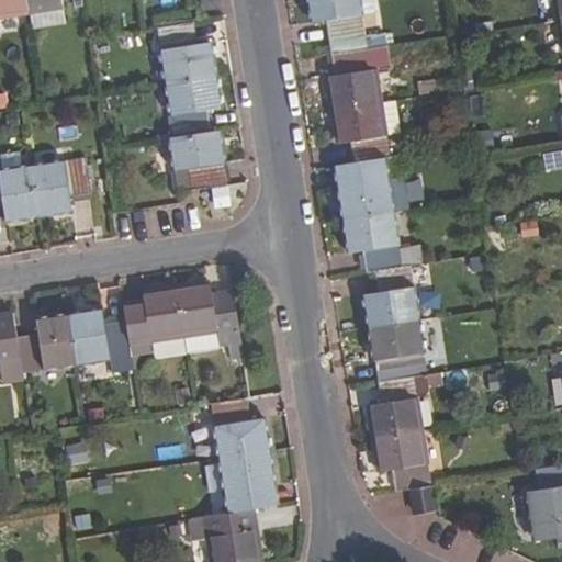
[(0,0),(0,15),(29,12),(26,0),(0,0)]
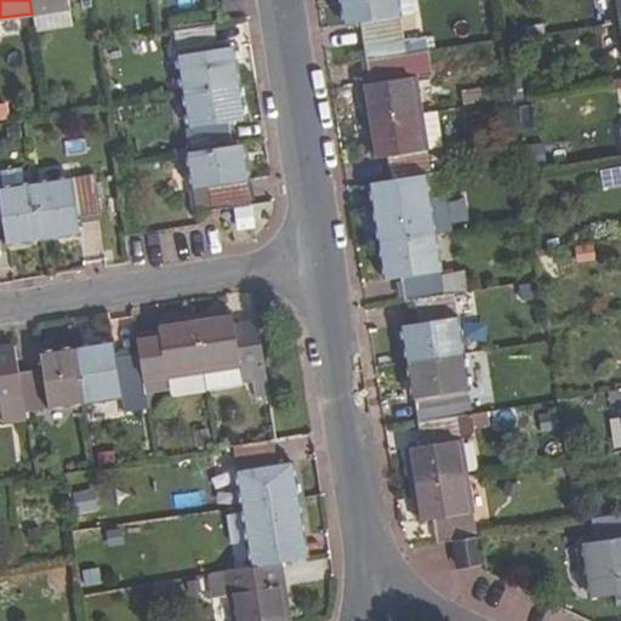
[(29,0),(32,13),(68,6),(67,0),(29,0)]
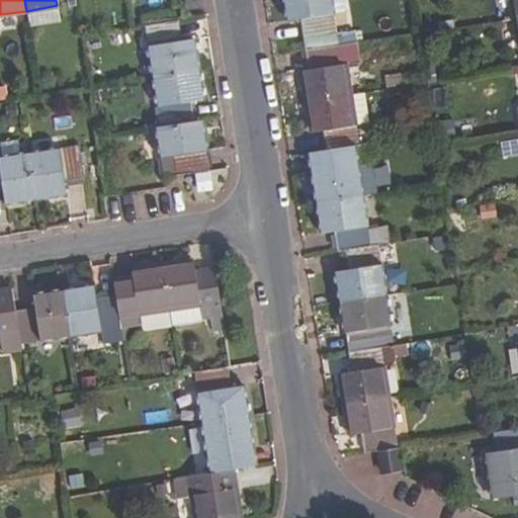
[(332,14),(330,0),(283,0),(287,21),(299,20),(305,50),(337,45),(332,14)]
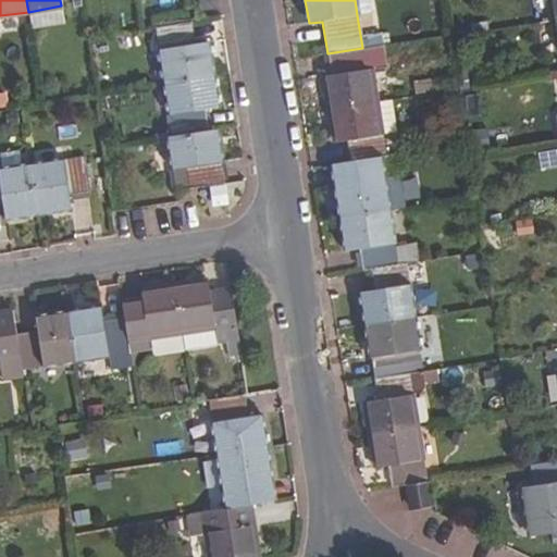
[(372,13),(370,0),(355,0),(357,15),(372,13)]
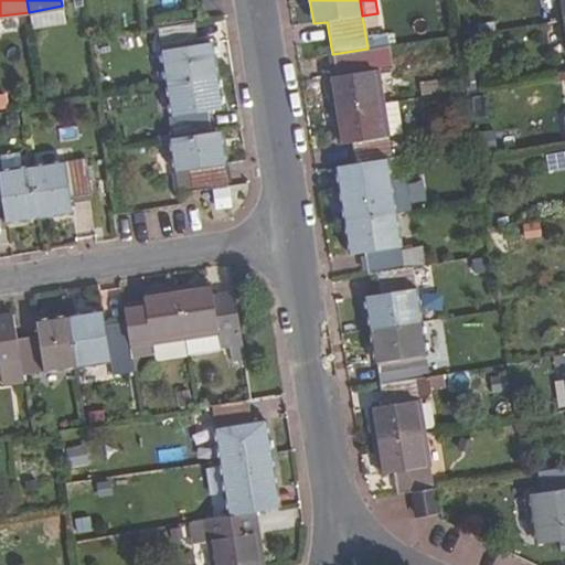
[(196,45),(192,21),(157,27),(166,84),(214,75),(211,43),(196,45)]
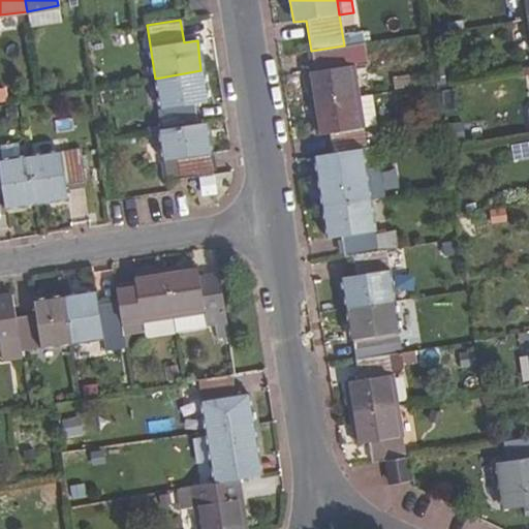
[(366,64),(364,43),(344,45),(311,51),(314,69),(307,71),(312,103),(358,96),(353,65),(366,64)]
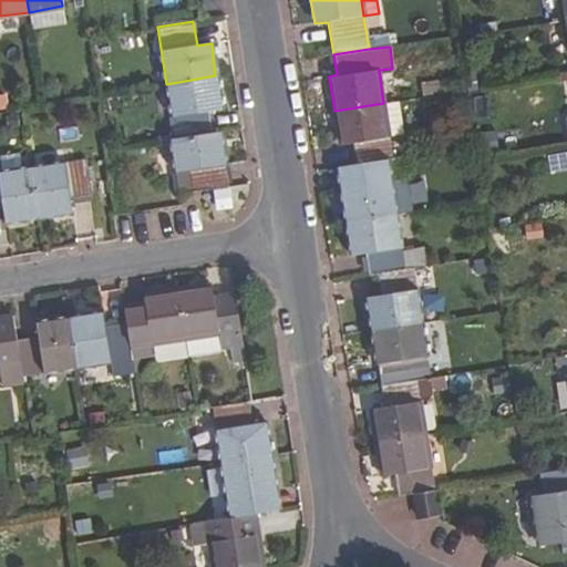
[(220,107),(215,75),(166,84),(174,138),(212,132),(208,110),(220,107)]
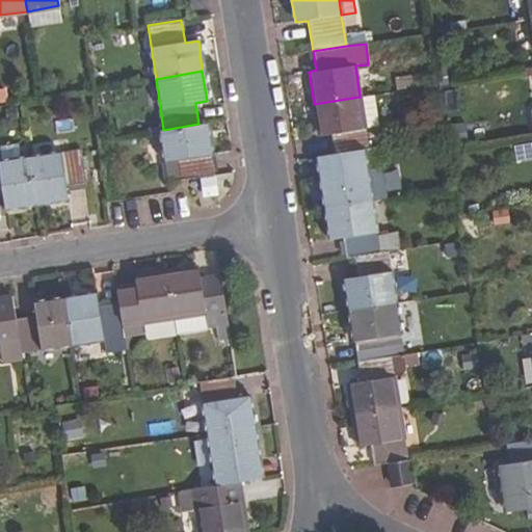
[(368,149),(360,97),(314,104),(318,135),(329,134),(333,154),(364,149),(368,149)]
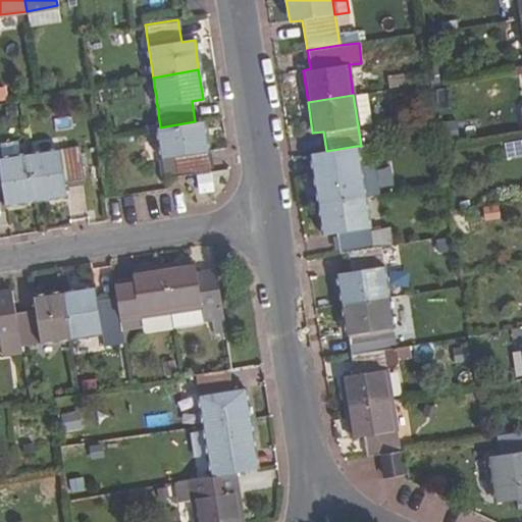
[(209,169),(202,121),(195,121),(160,127),(156,127),(164,177),(209,169)]
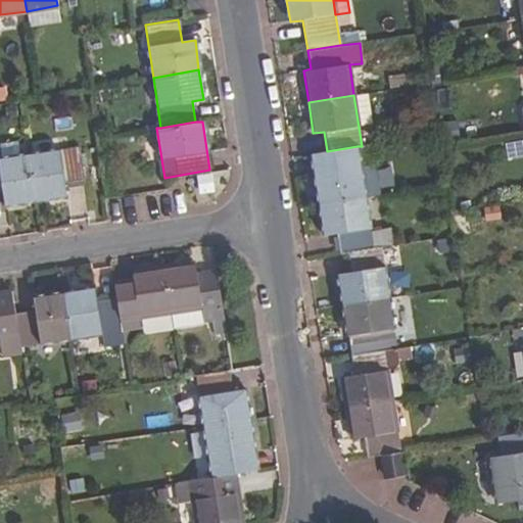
[(522,139),(503,142),(505,157),(522,153),(522,139)]
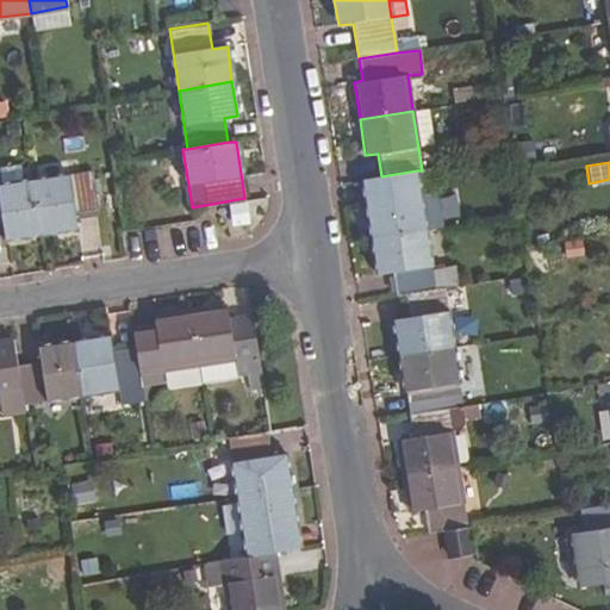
[(97,210),(91,170),(31,180),(41,231),(74,226),(74,215),(97,210)]
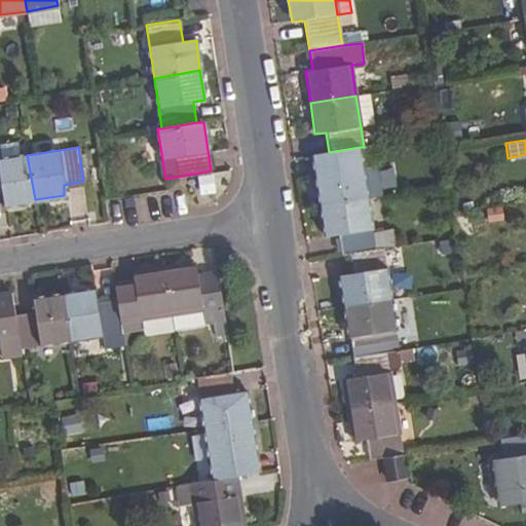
[(367,198),(360,147),(329,152),(313,154),(321,205),(367,198)]
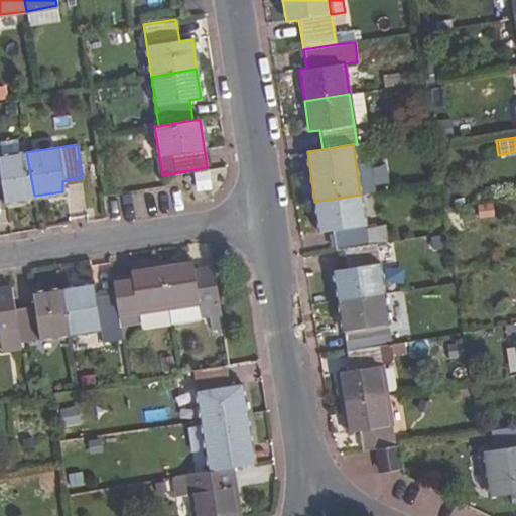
[(34,196),(26,152),(0,156),(0,191),(2,191),(5,201),(34,196)]
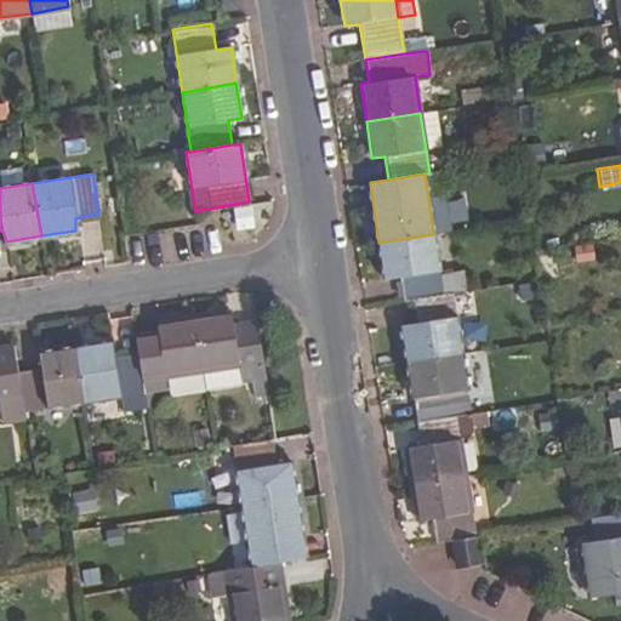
[(254,210),(237,211),(238,229),(255,227),(254,210)]
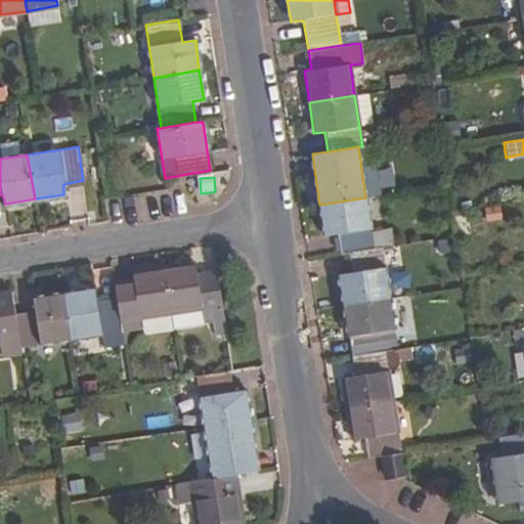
[(141,223),(175,209),(165,184),(131,200),(141,223)]
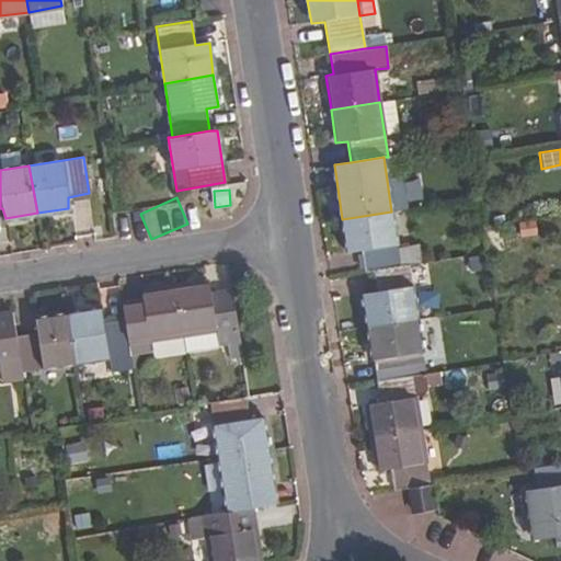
[(398,247),(391,212),(342,219),(348,252),(359,251),(363,272),(373,271),(421,263),(418,244),(398,247)]
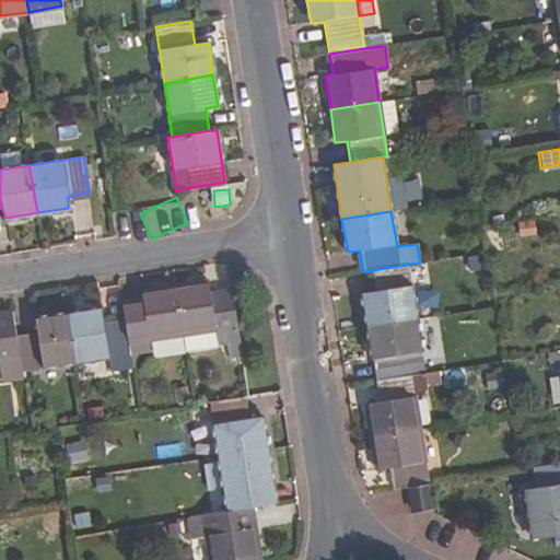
[(422,275),(420,263),(372,270),(375,292),(362,294),(366,326),(417,318),(411,276),(422,275)]
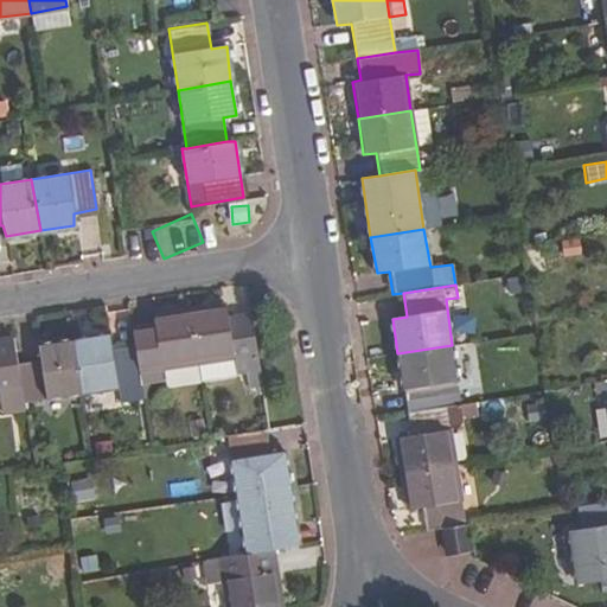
[(260,370),(250,315),(227,319),(224,308),(189,314),(197,366),(234,359),(235,372),(260,370)]
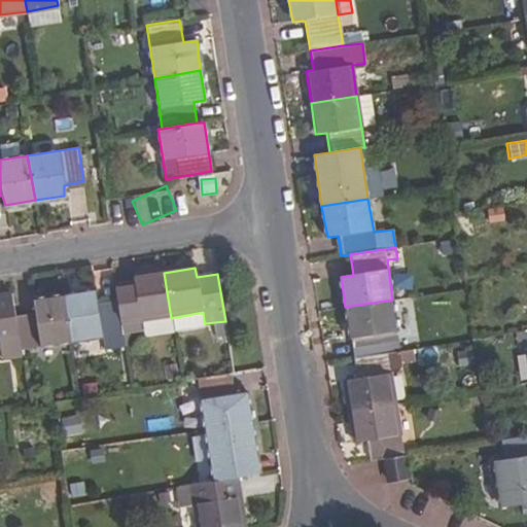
[(171,318),(164,273),(134,278),(135,286),(115,290),(116,300),(123,334),(141,331),(140,322),(171,318)]
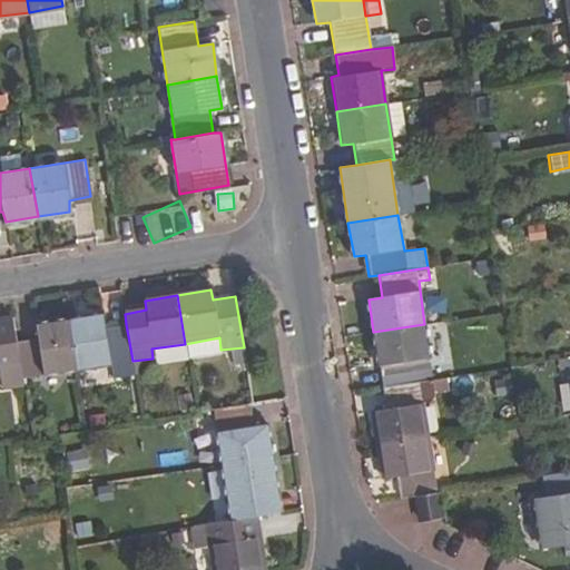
[(133,361),(126,324),(105,327),(102,316),(68,321),(76,369),(110,364),(112,379),(135,375),(133,361)]
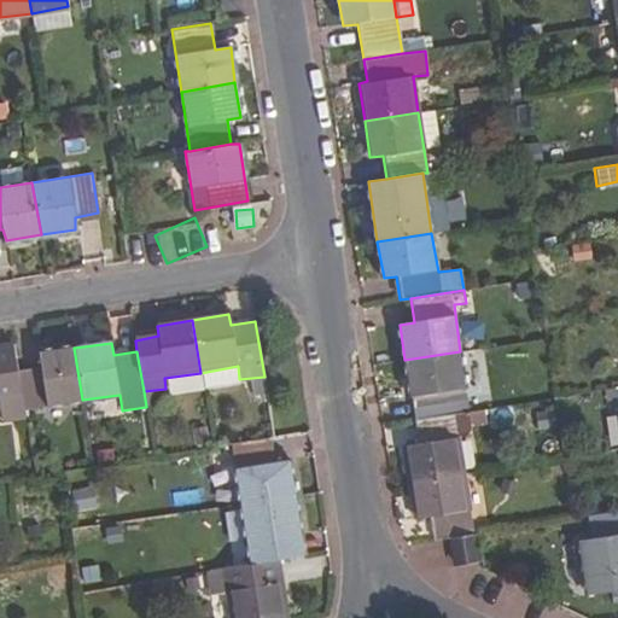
[(82,400),(74,348),(39,354),(40,366),(16,371),(22,410),(82,400)]
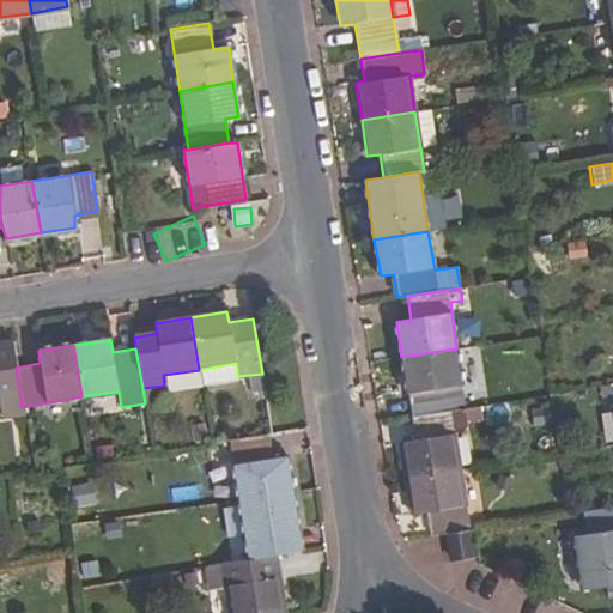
[(465,407),(456,349),(401,357),(408,392),(423,390),(425,413),(465,407)]
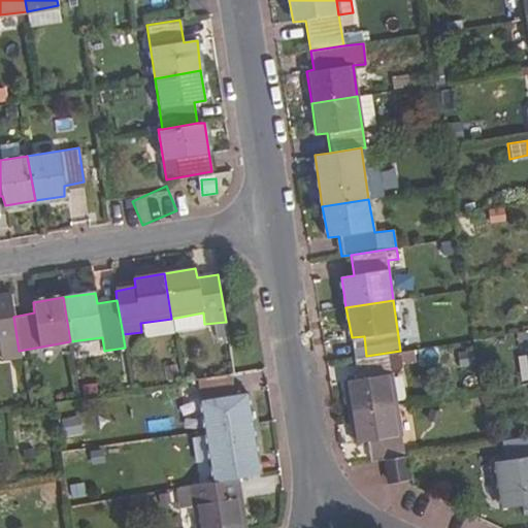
[(13,317),(11,306),(0,307),(0,342),(7,342),(9,352),(19,351),(13,317)]
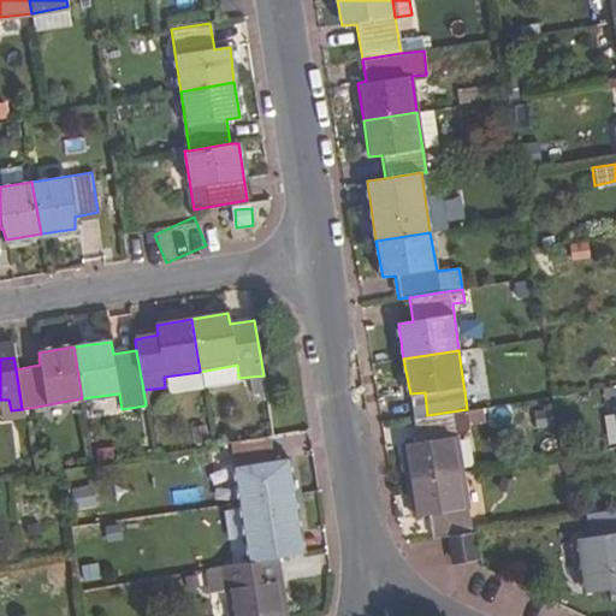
[(471,431),(467,409),(427,415),(412,418),(415,442),(403,445),(409,480),(462,473),(456,433),(471,431)]
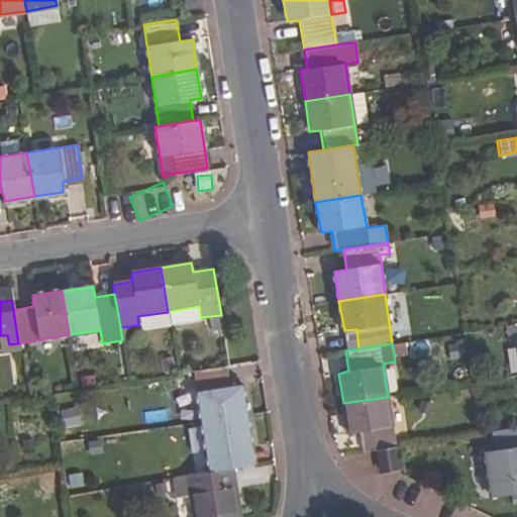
[(228,386),(225,367),(194,372),(201,421),(246,414),(240,385),(228,386)]
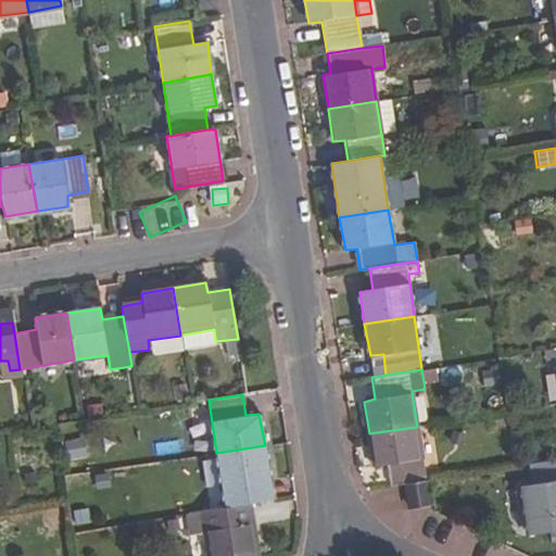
[(427,481),(417,427),(369,433),(375,467),(387,466),(390,488),(427,481)]
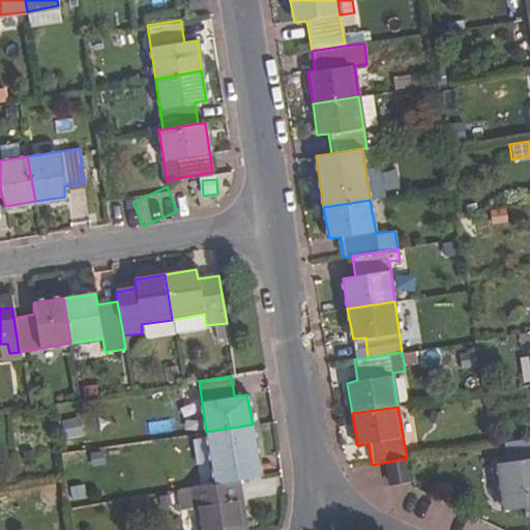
[(67,420),(70,438),(90,435),(87,416),(67,420)]
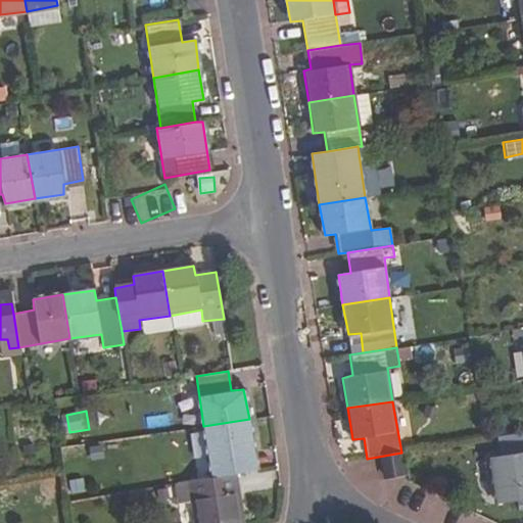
[(252,450),(249,419),(203,426),(210,468),(211,477),(234,474),(244,472),(241,453),(252,450)]
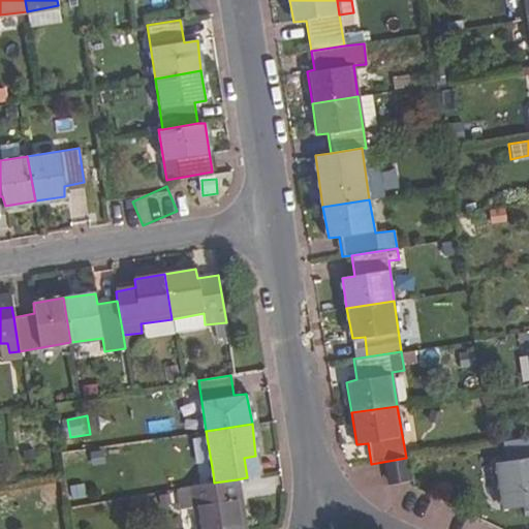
[(528,438),(501,443),(503,462),(495,463),(501,509),(528,504),(528,438)]
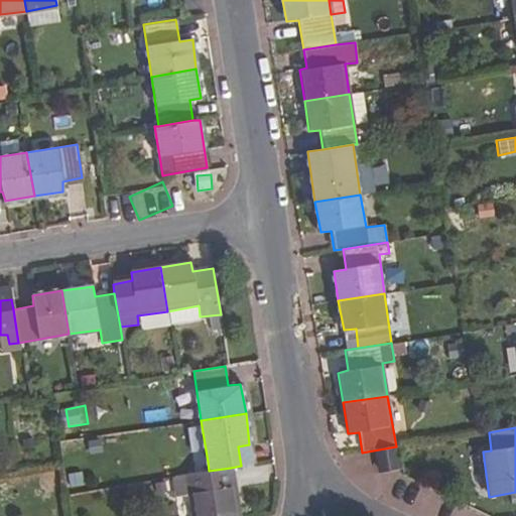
[(399,470),(396,450),(377,454),(380,473),(399,470)]
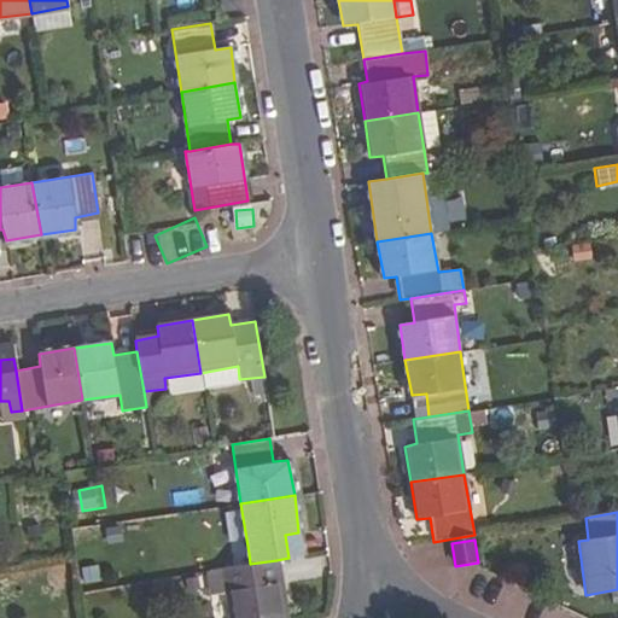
[(250,564),(249,553),(231,555),(232,567),(250,564)]
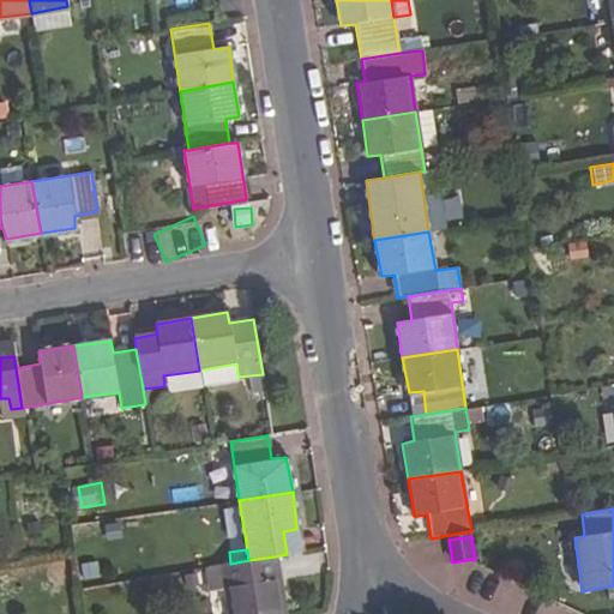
[(282,613),(284,613),(275,557),(248,560),(230,564),(204,567),(209,593),(226,590),(229,613),(282,613)]
